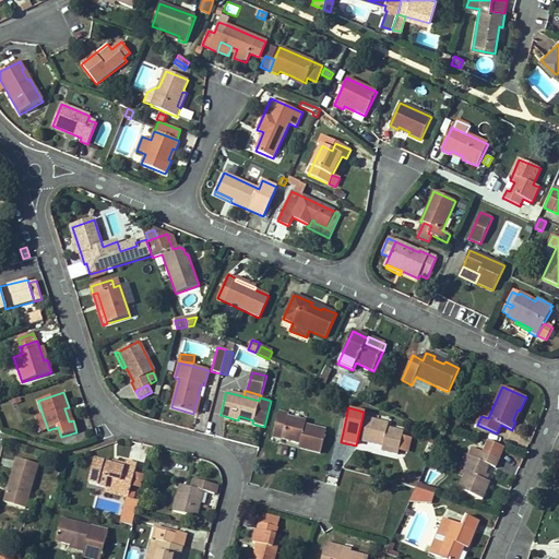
[(326,431),(305,426),(306,421),(288,417),(288,415),(278,412),(273,437),(300,443),(299,448),(320,453),(326,431)]
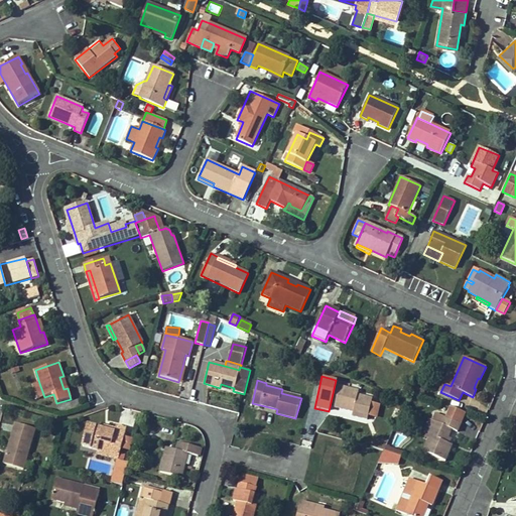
[(32,385),(37,399),(44,397),(39,383),(32,385)]
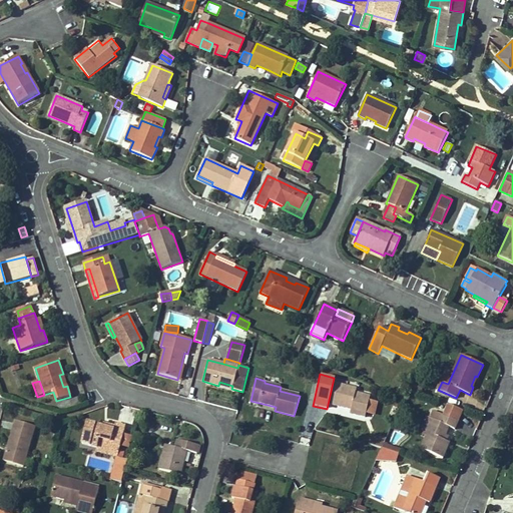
[(329,404),(351,409),(350,414),(365,417),(366,414),(369,400),(370,397),(356,393),(357,389),(334,384),(329,404)]
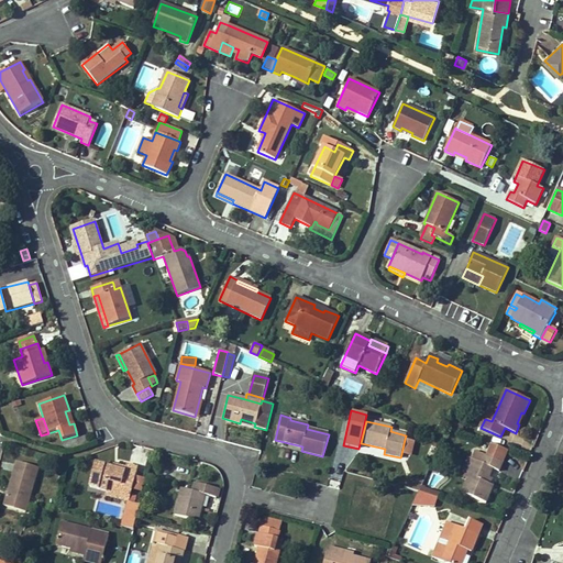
[(450,422),(448,429),(462,433),(464,427),(450,422)]
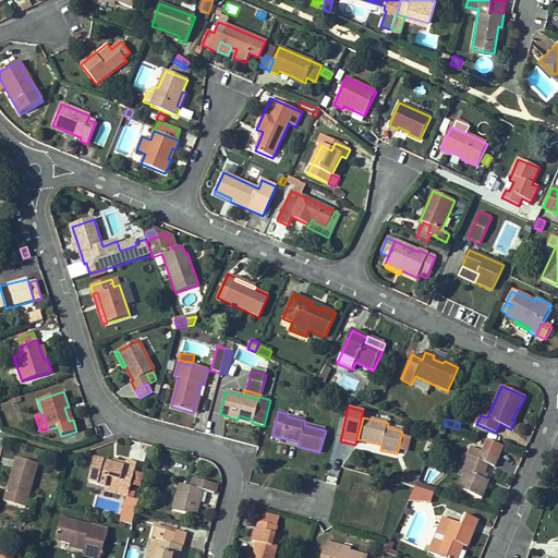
[(436,433),(439,425),(434,423),(431,431),(436,433)]
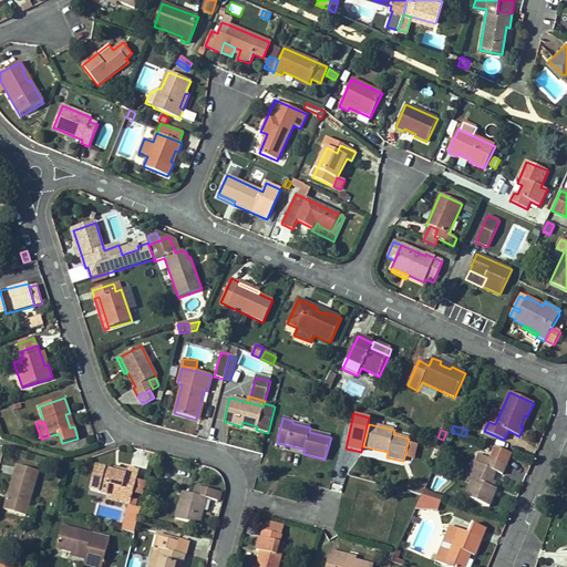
[(408,442),(404,457),(412,460),(415,444),(408,442)]
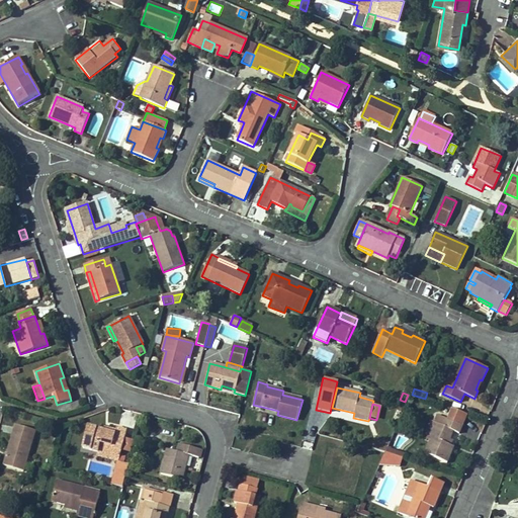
[(437,415),(434,423),(431,421),(425,437),(431,440),(425,453),(447,462),(453,447),(450,445),(447,444),(449,440),(453,431),(459,434),(462,426),(437,415)]
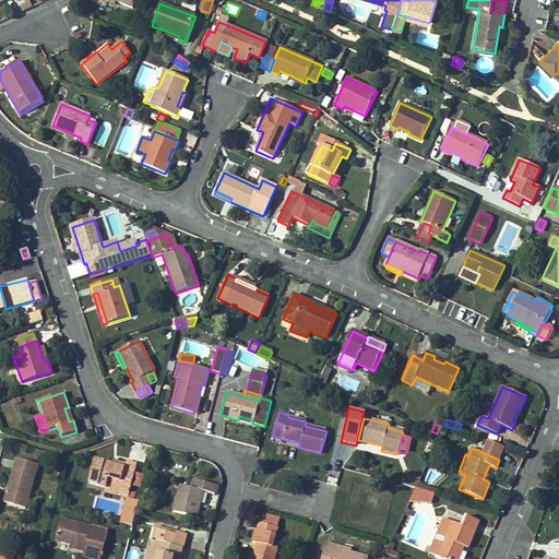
[(25,509),(38,465),(16,459),(3,502),(25,509)]
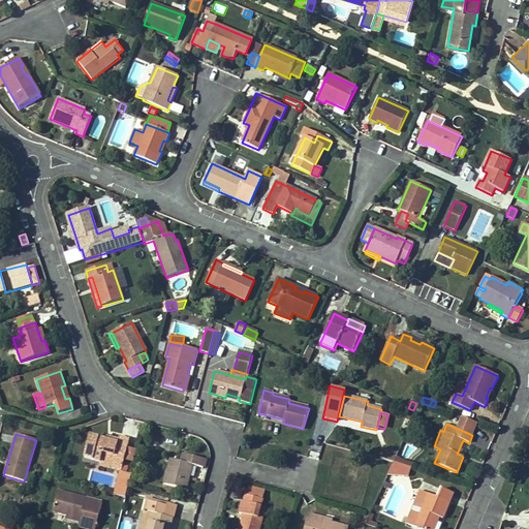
[(90,436),(85,458),(101,462),(112,465),(114,458),(124,460),(124,459),(127,448),(129,440),(119,437),(118,440),(117,443),(105,440),(90,436)]
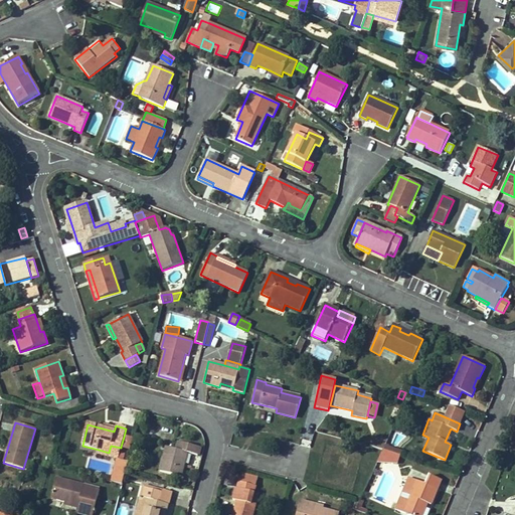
[(393,432),(390,444),(400,447),(403,435),(393,432)]
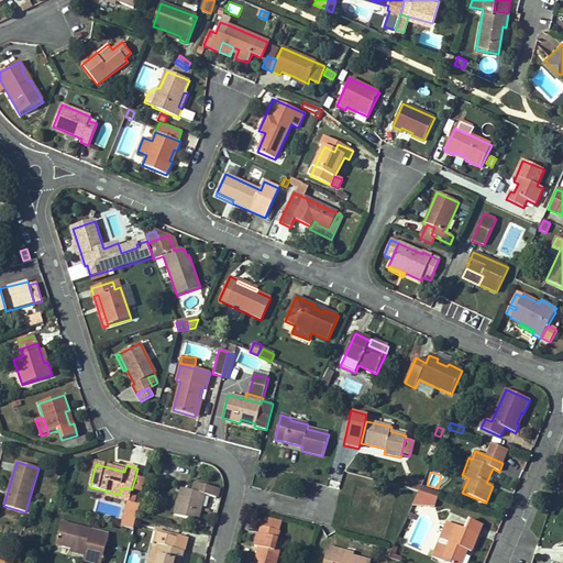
[(135,477),(132,488),(141,490),(144,479),(135,477)]
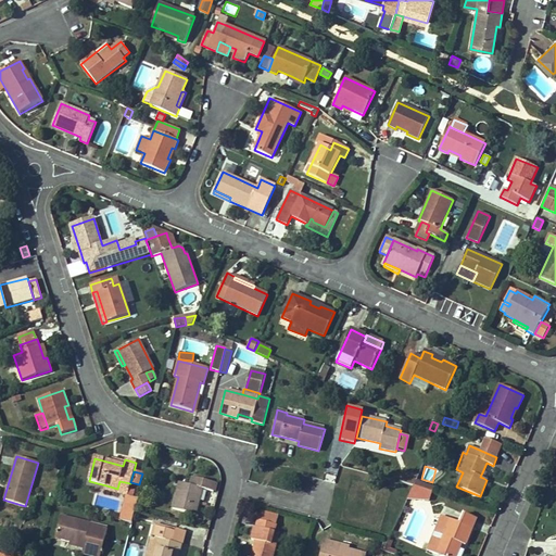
[(402,472),(400,482),(414,487),(416,481),(417,477),(402,472)]
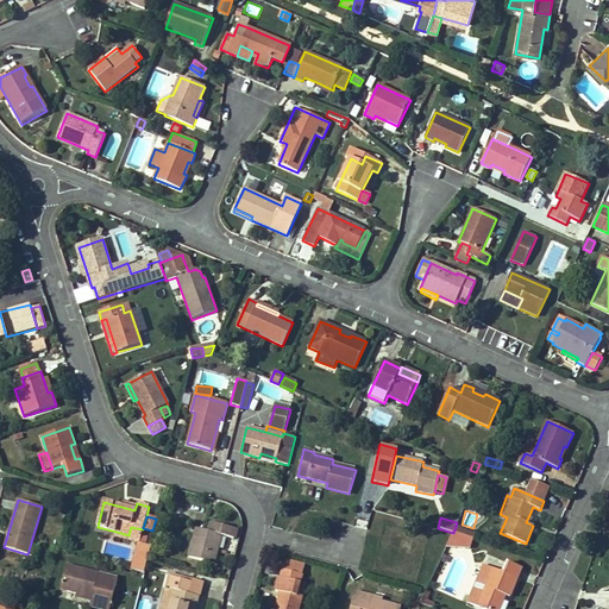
[(212,522),(209,532),(196,528),(189,558),(214,564),(221,535),(234,539),(237,529),(212,522)]
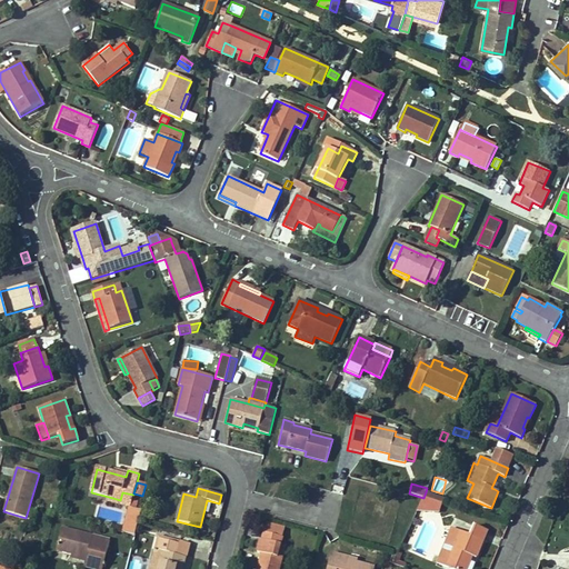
[(122,492),(120,500),(109,497),(108,501),(130,507),(132,500),(133,495),(122,492)]
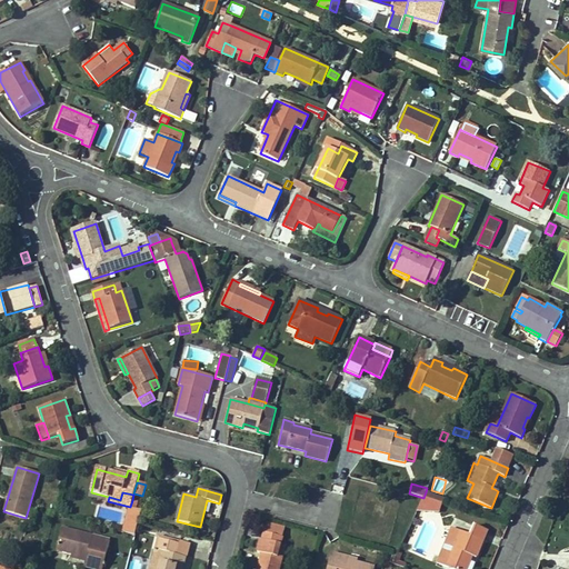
[(443,498),(429,493),(430,496),(429,499),(442,503),(443,498)]
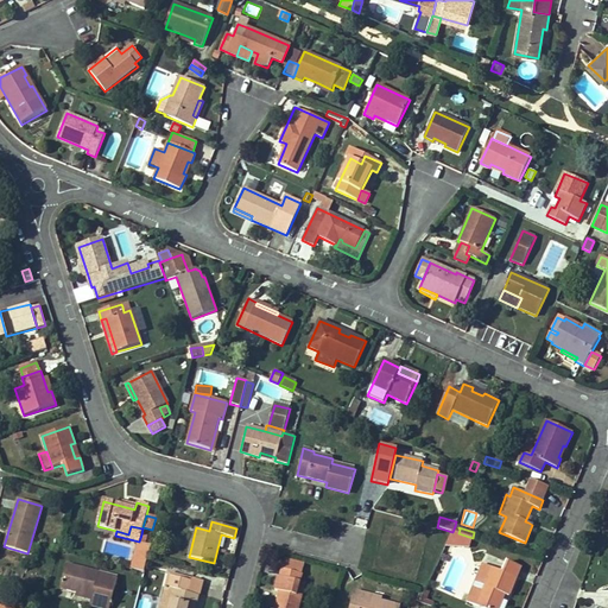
[(470,546),(473,538),(453,532),(445,545),(470,546)]
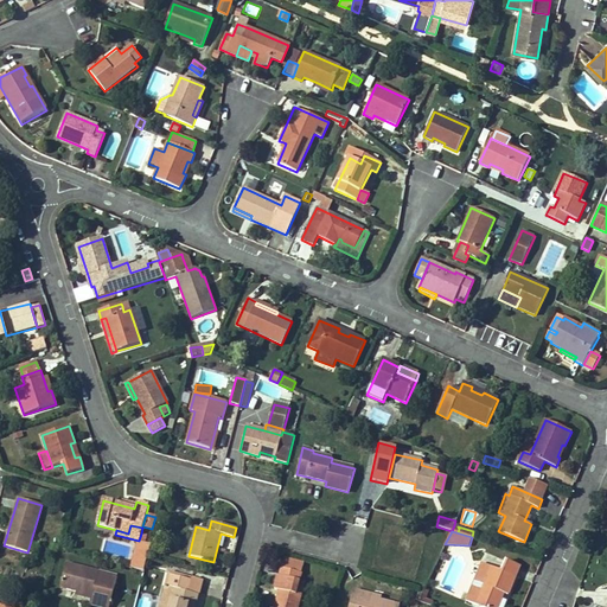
[(227,549),(230,537),(221,536),(218,547),(227,549)]
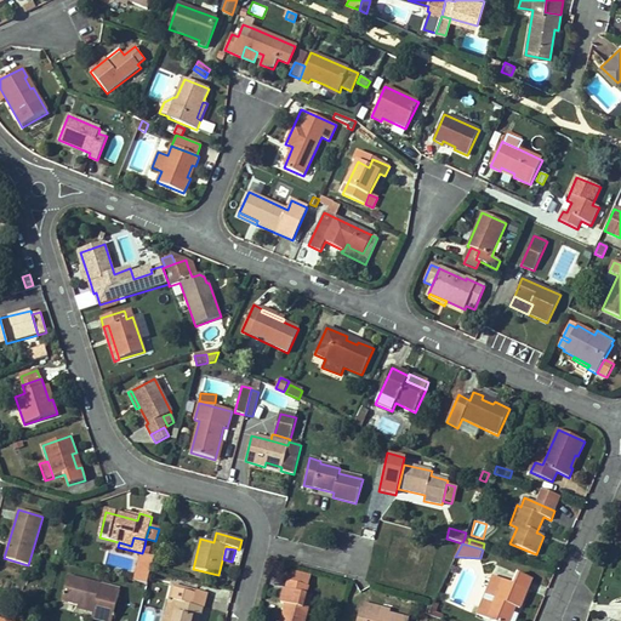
[(109,551),(104,562),(125,571),(130,559),(109,551)]
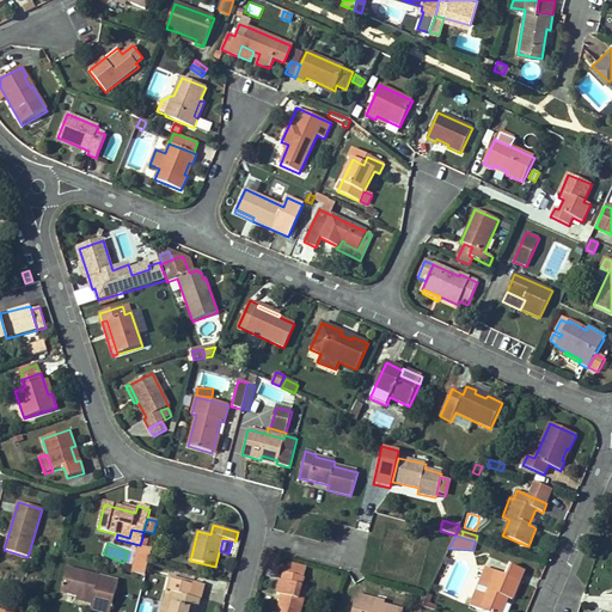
[(140,545),(136,560),(148,563),(152,549),(146,548),(140,545)]
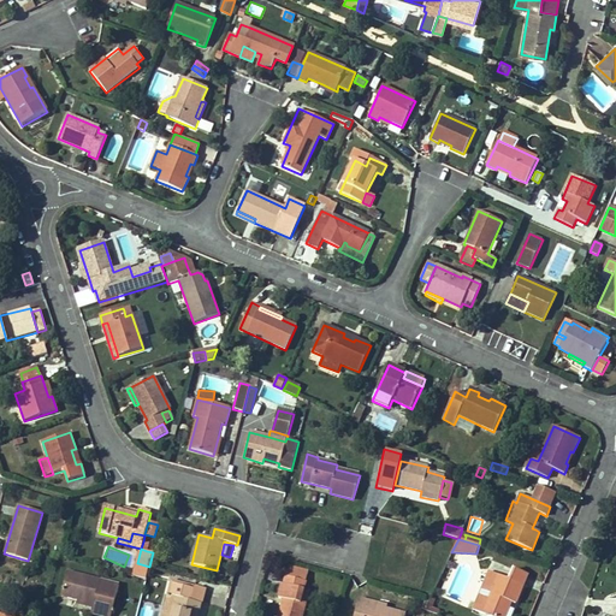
[(146,579),(149,567),(137,563),(134,576),(146,579)]
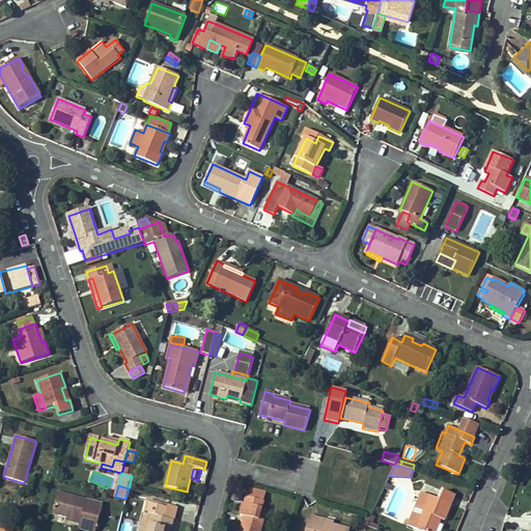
[(249,488),(247,497),(263,502),(266,493),(249,488)]
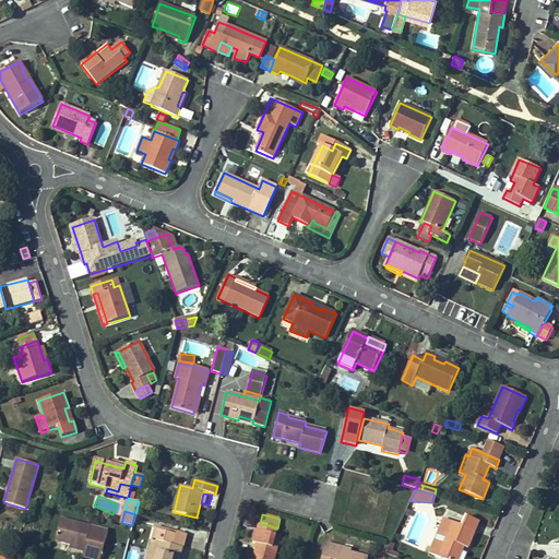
[(442,558),(459,558),(464,547),(470,533),(474,534),(479,521),(466,516),(462,526),(444,519),(429,554),(442,558)]
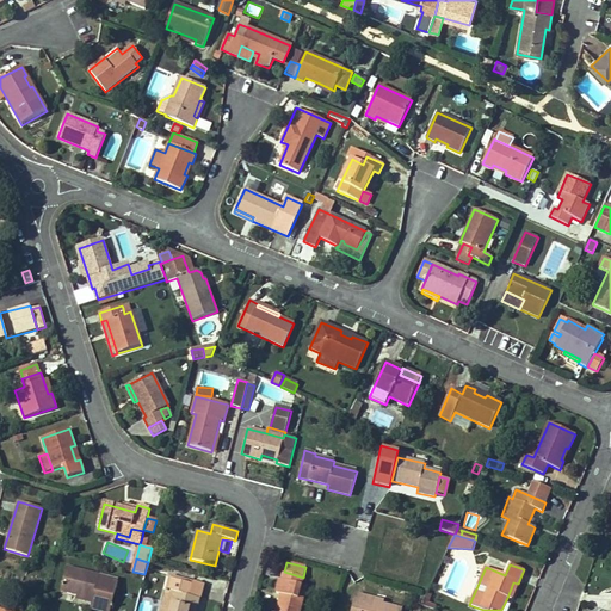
[(61,591),(78,596),(93,599),(92,603),(91,606),(107,610),(109,610),(118,581),(67,567),(61,591)]
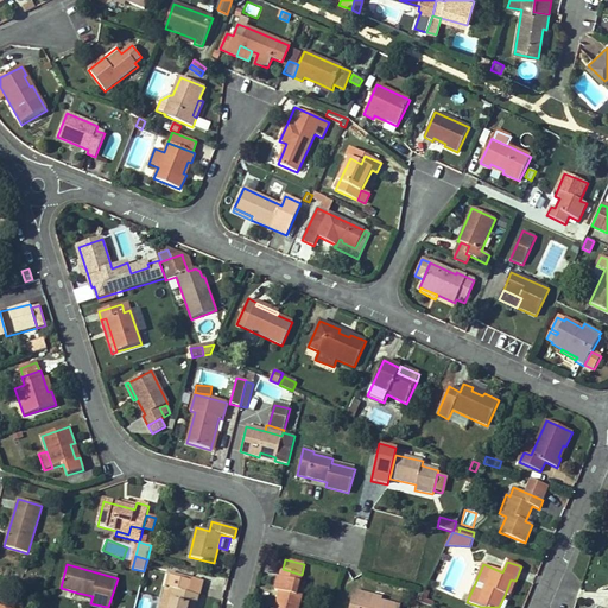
[(298,607),(302,596),(297,595),(299,582),(302,575),(283,569),(282,569),(280,577),(278,577),(274,590),(279,591),(274,607),(298,607)]
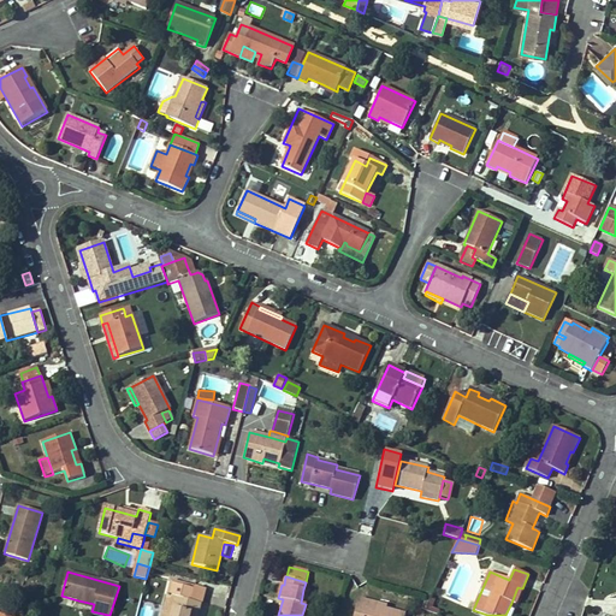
[(172,580),(167,594),(171,596),(173,584),(195,590),(195,586),(172,580)]
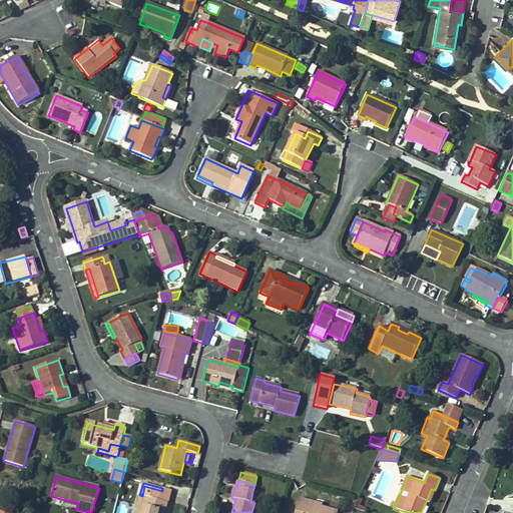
[(139,495),(134,512),(164,512),(168,503),(159,501),(162,491),(144,486),(142,496),(139,495)]
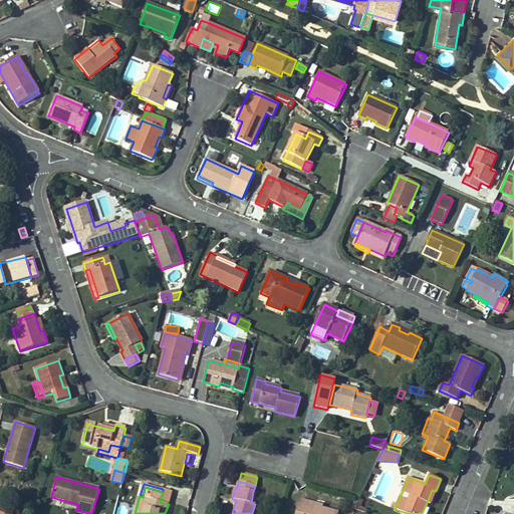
[(169,504),(172,492),(163,489),(163,492),(160,502),(169,504)]
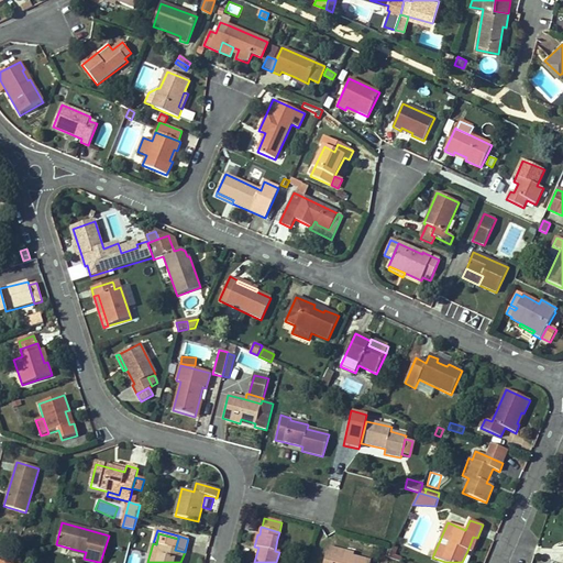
[(471,552),(477,538),(473,537),(467,551),(471,552)]
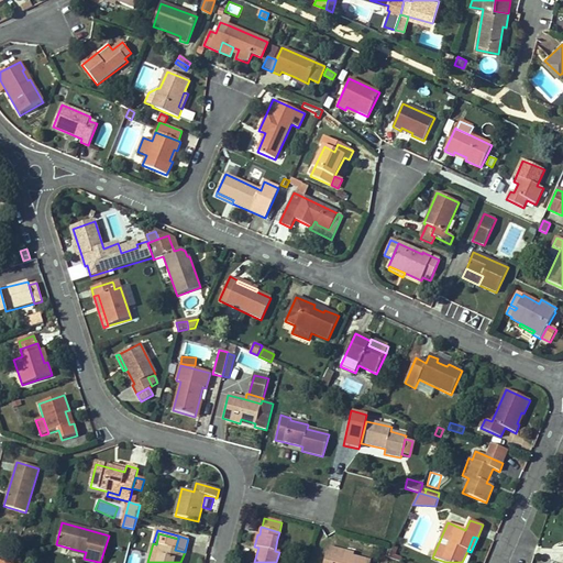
[(187,549),(201,553),(203,545),(189,541),(187,549)]
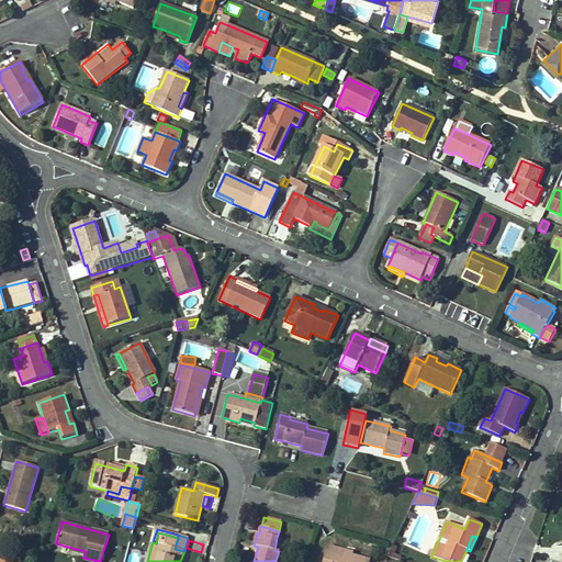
[(369,561),(370,560),(352,555),(335,551),(336,548),(327,546),(323,561),(369,561)]
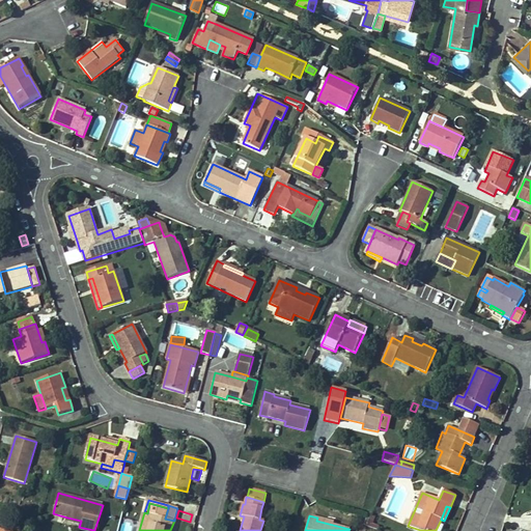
[(367,527),(378,530),(379,527),(371,525),(374,518),(371,516),(367,527)]
